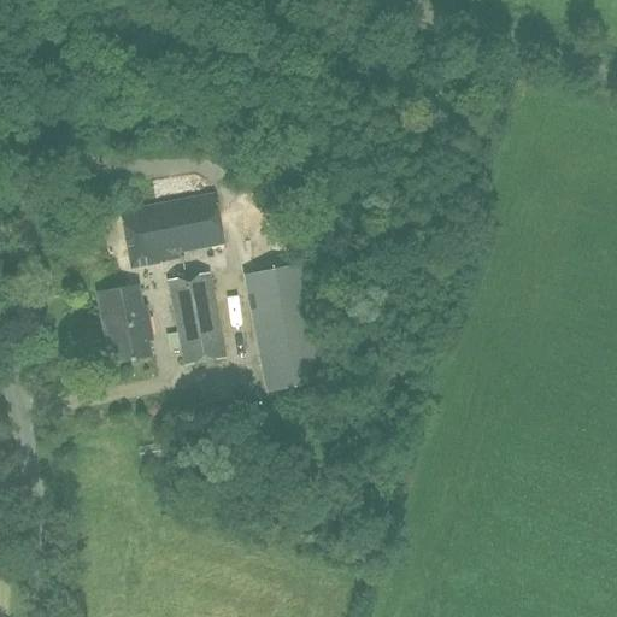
[(164,262),(181,258),(180,253),(204,248),(224,244),(213,194),(119,213),(130,269),(164,263),(164,262)]
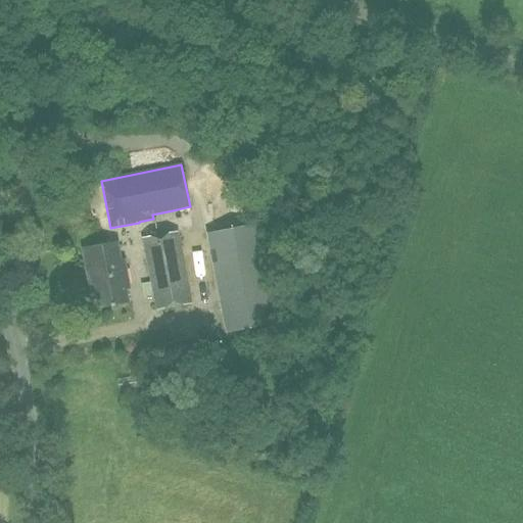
[(206,233),(227,333),(277,323),(257,224),(206,233)]
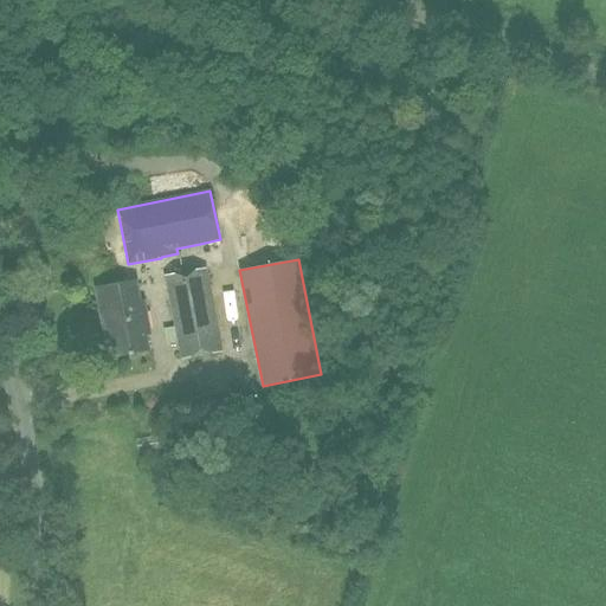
[(223,352),(205,266),(181,272),(165,276),(182,360),(223,352)]
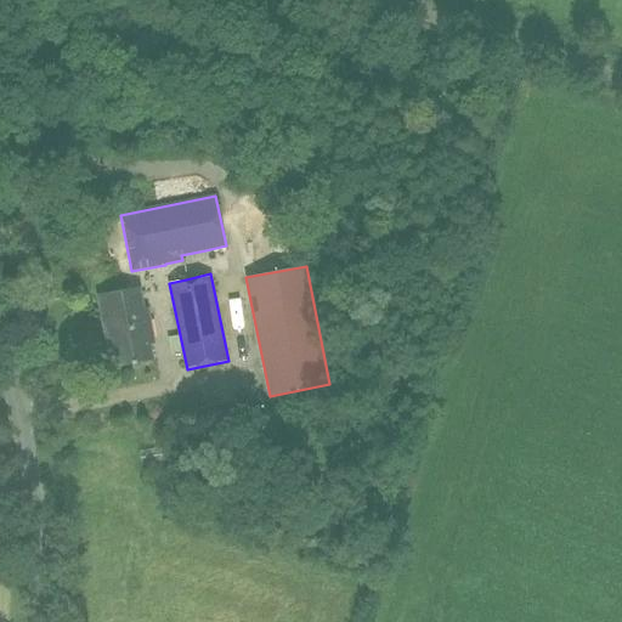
[(139,288),(100,295),(107,335),(112,334),(118,366),(152,360),(148,344),(153,344),(147,310),(142,311),(139,288)]
